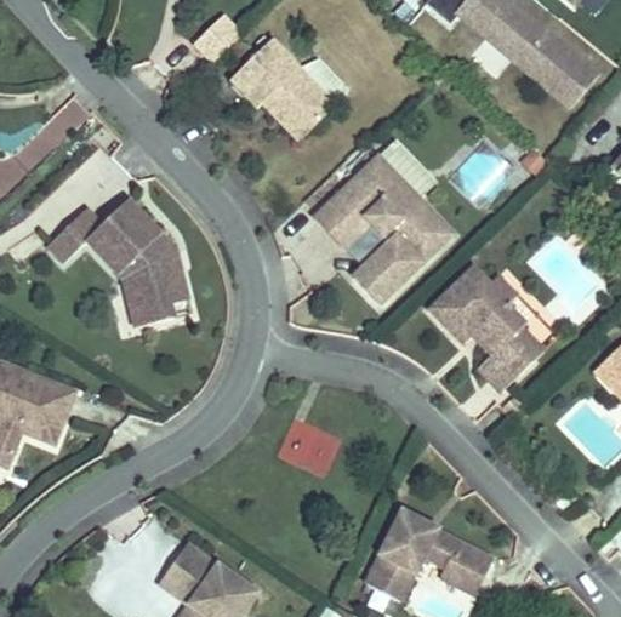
[(596,72),(510,0),(427,0),(426,3),(450,23),(465,6),(573,98),(596,72)]
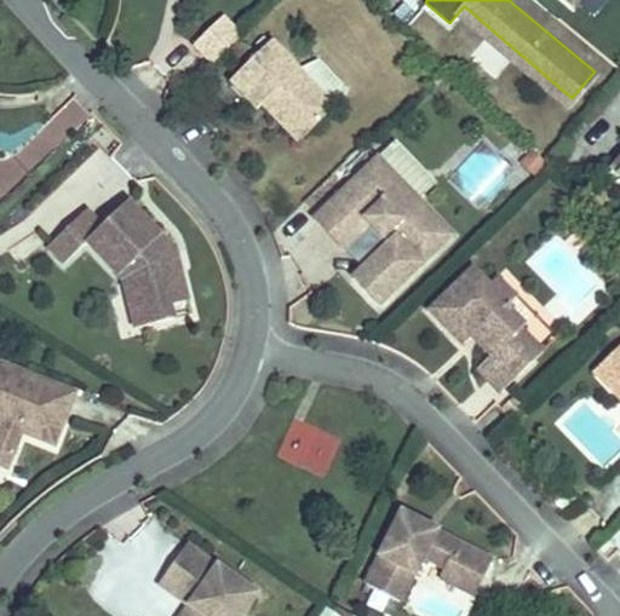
[(464,6),(459,12),(568,104),(572,98),(464,6)]
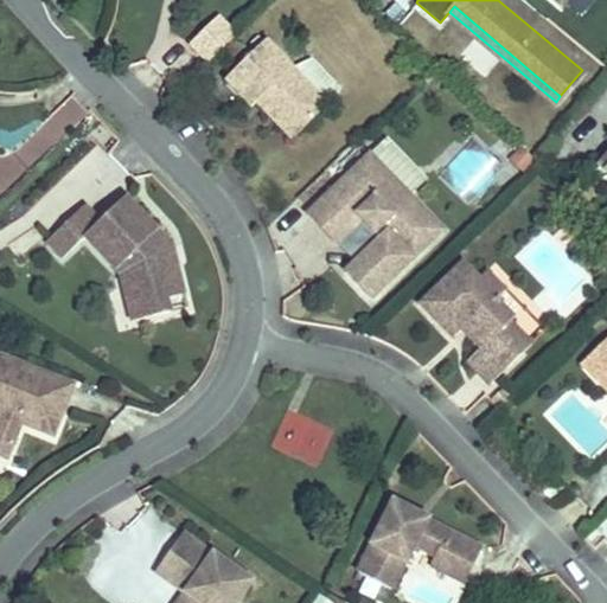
[(190,40),(209,61),(236,33),(218,14),(190,40)]
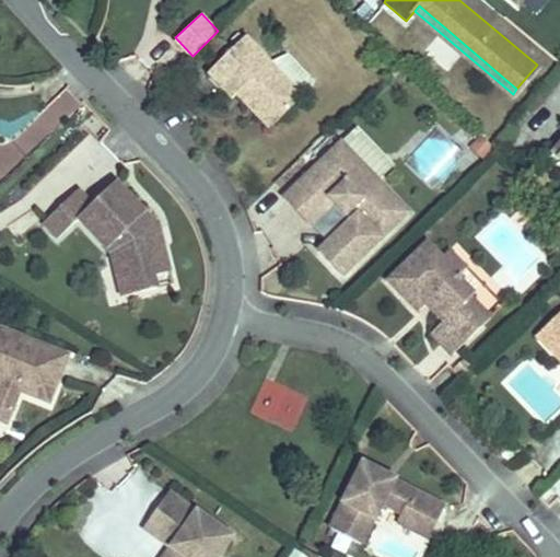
[(310,74),(288,51),(270,60),(246,35),(208,71),(232,96),(241,88),(273,122),(303,94),(301,92),(310,74)]
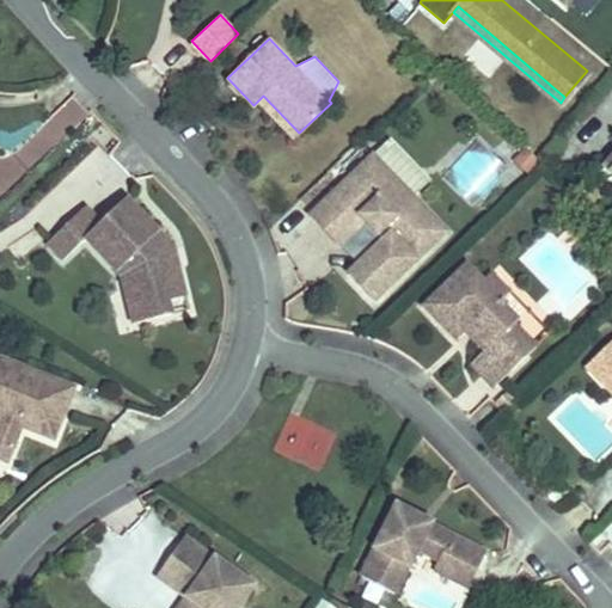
[(263,96),(258,100),(294,137),(299,133),(263,96)]
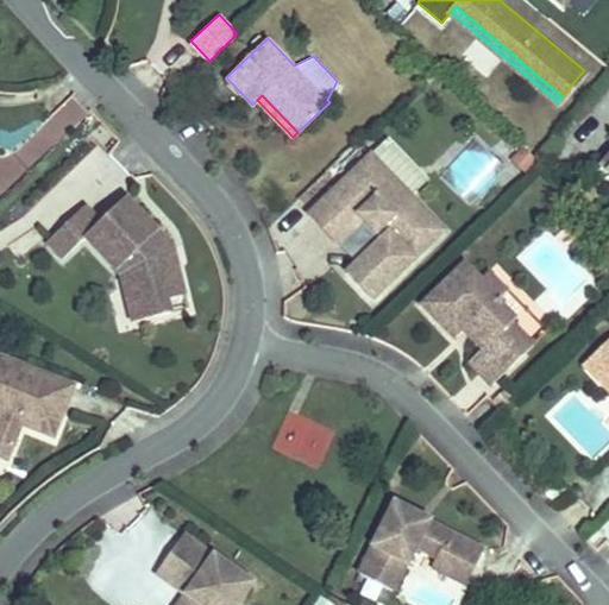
[(428,177),(388,136),(308,212),(338,244),(363,220),(365,221),(371,215),(388,232),(346,271),(372,298),(445,229),(412,194),(428,177)]
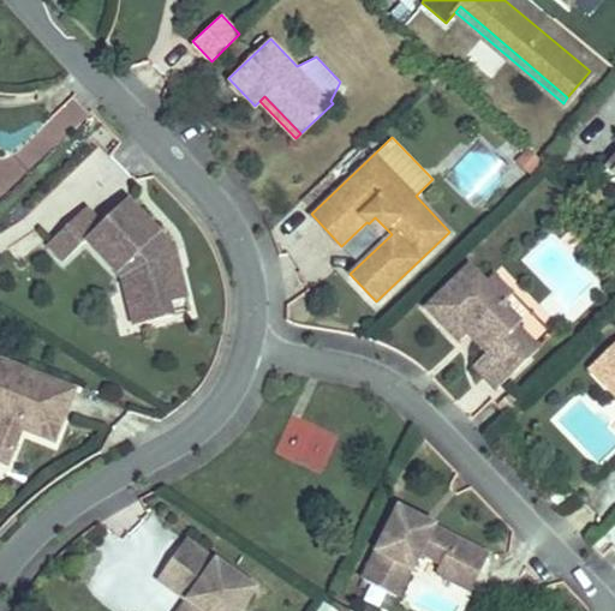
[(485,143),(458,172),(482,195),(509,166),(485,143)]
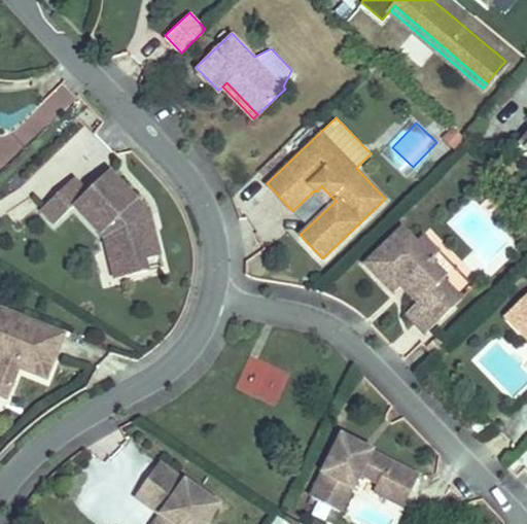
[(0,135),(0,159),(14,144),(2,133),(0,135)]
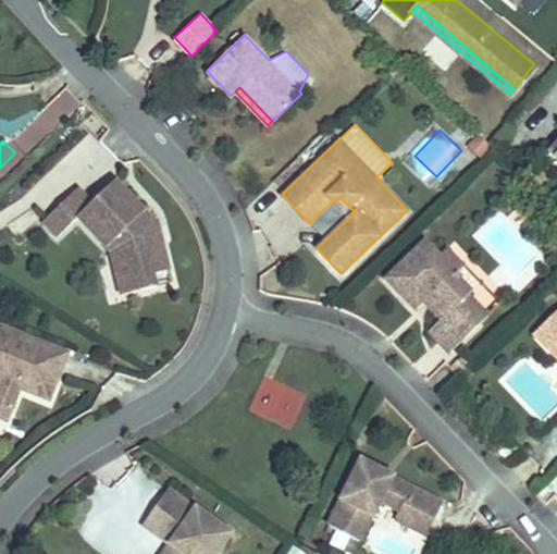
[(132,291),(156,284),(152,272),(169,268),(162,242),(153,244),(150,229),(157,222),(115,179),(91,200),(77,186),(42,220),(58,235),(77,216),(110,249),(113,265),(125,262),(132,291)]
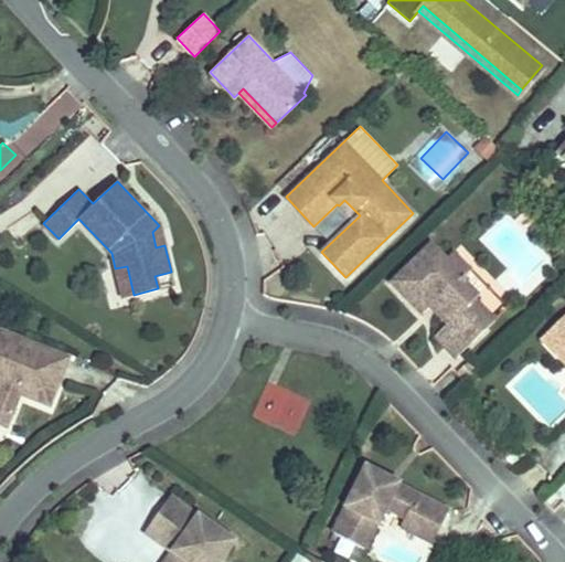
[(344,200),(339,205),(349,216),(355,210),(344,200)]
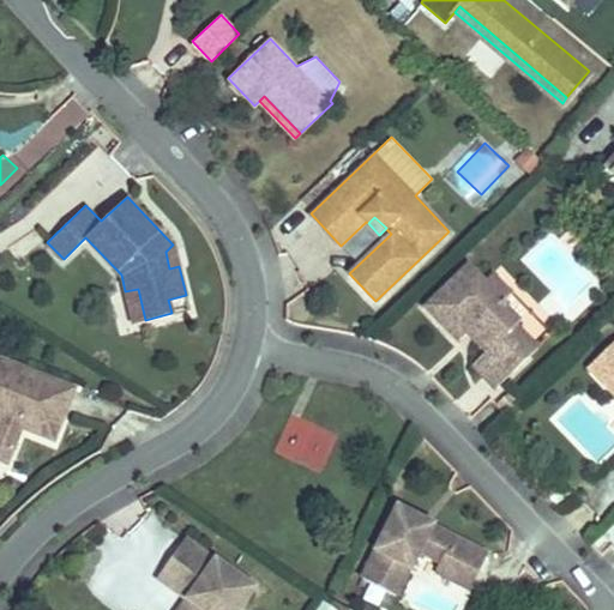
[(169,269),(179,266),(174,246),(173,245),(166,252),(169,269)]
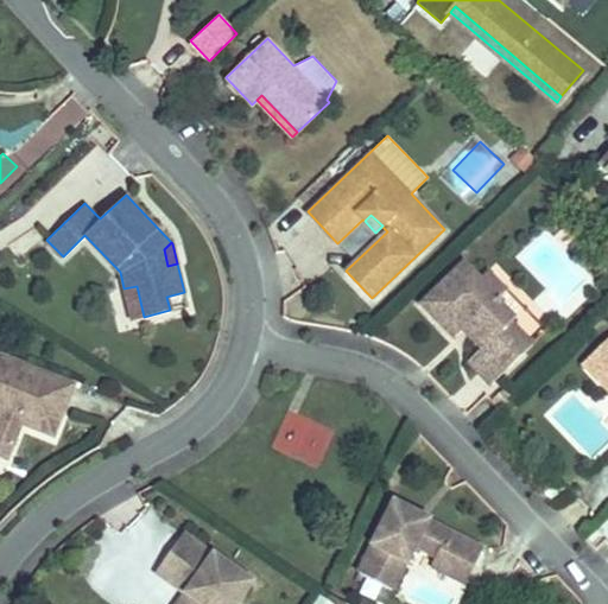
[(453,336),(461,326),(466,323),(472,329),(467,334),(480,347),(467,360),(489,383),(521,354),(499,330),(512,318),(515,315),(501,300),(501,293),(507,287),(488,267),(481,274),(464,258),(419,302),(453,336)]
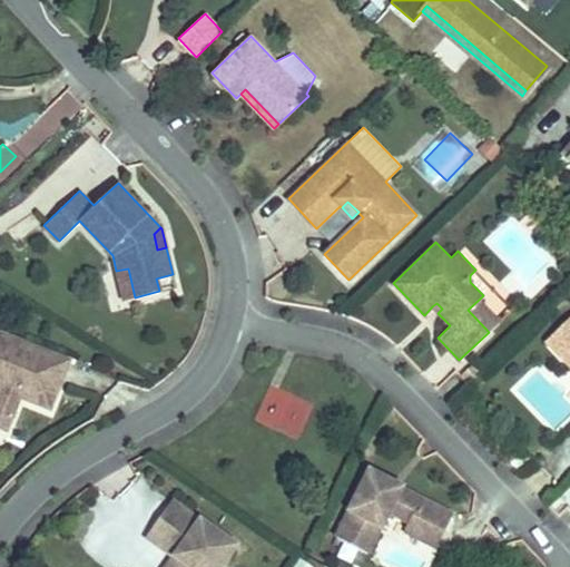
[(124,300),(135,297),(128,269),(116,271),(124,300)]
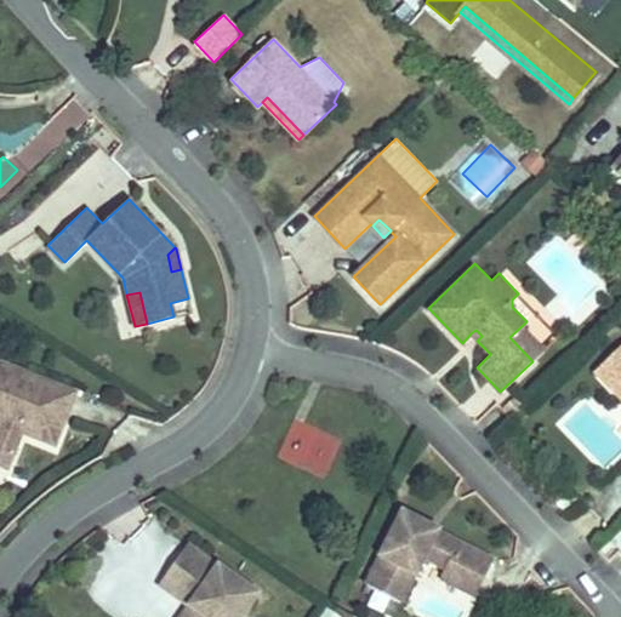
[(510,337),(533,361),(545,348),(523,325),(510,337)]
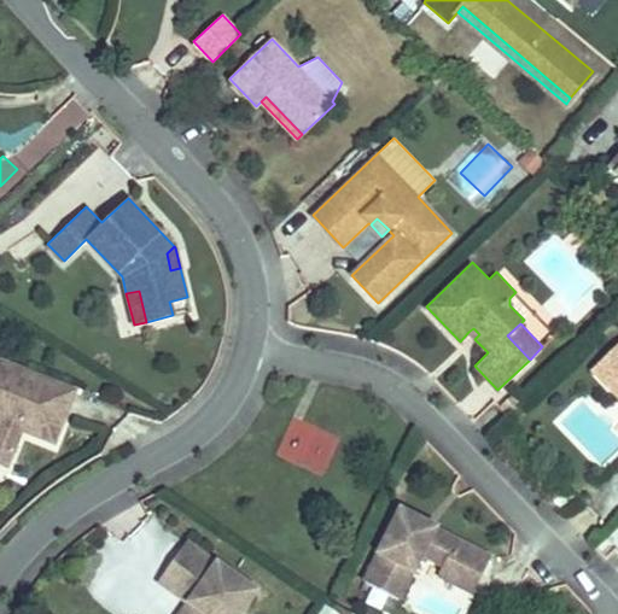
[(473,328),(468,332),(474,339),(479,334),(473,328)]
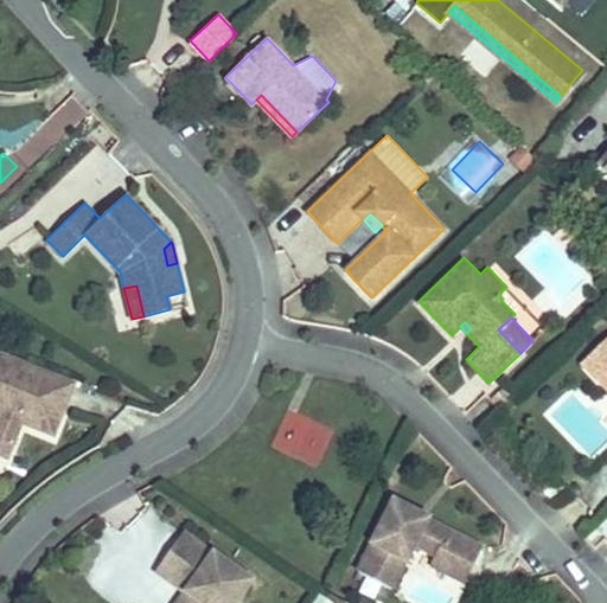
[(606,335),(581,360),(606,387),(606,335)]
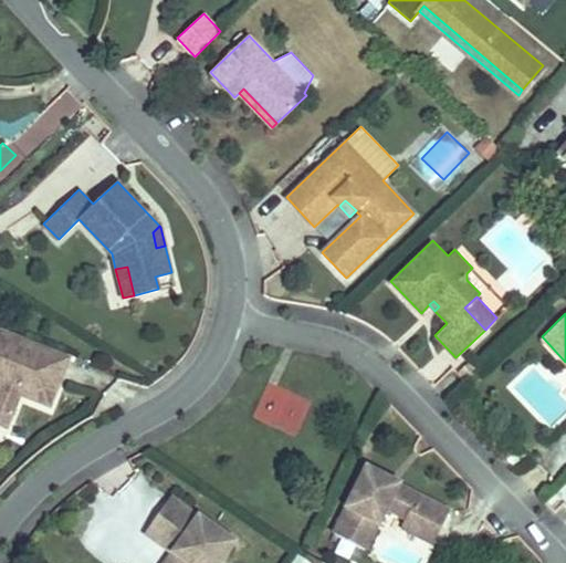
[(0,384),(1,385),(0,387),(0,403),(13,409),(20,393),(50,405),(69,356),(8,332),(1,334),(0,334),(0,384)]
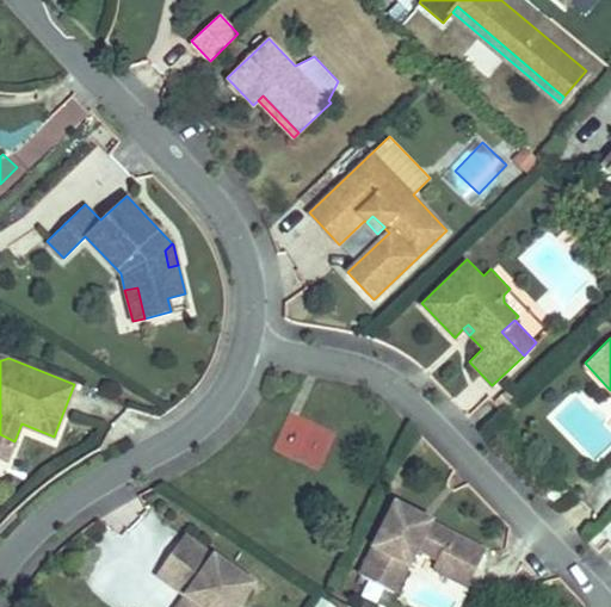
[(494,401),(503,410),(516,398),(507,389),(494,401)]
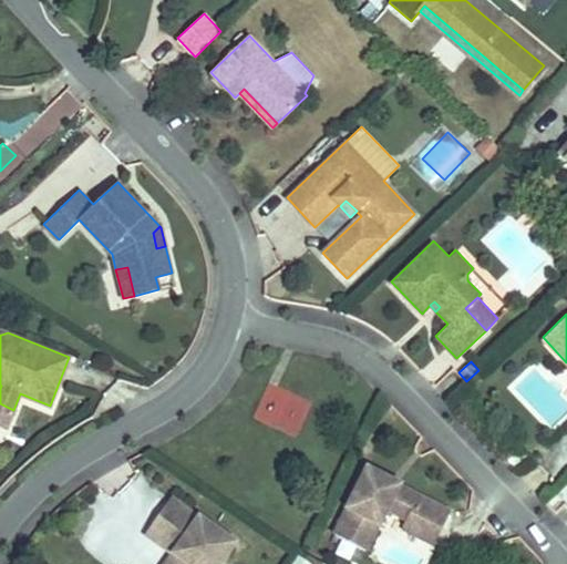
[(298,430),(310,397),(268,380),(255,413),(298,430)]
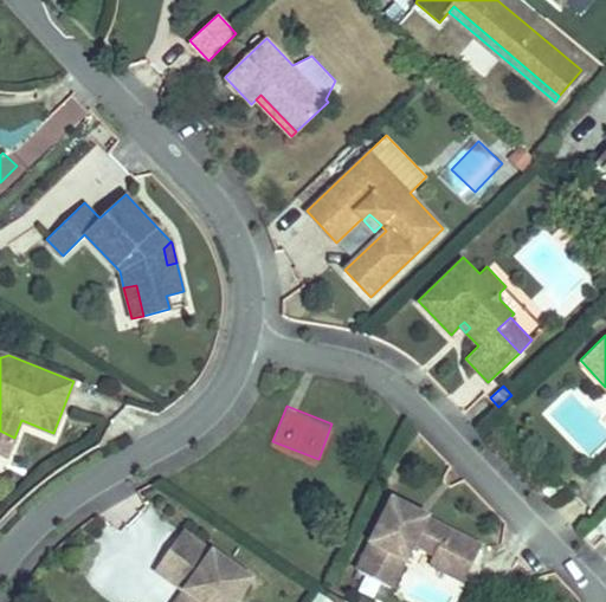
[(14,438),(0,431),(0,453),(7,457),(14,438)]
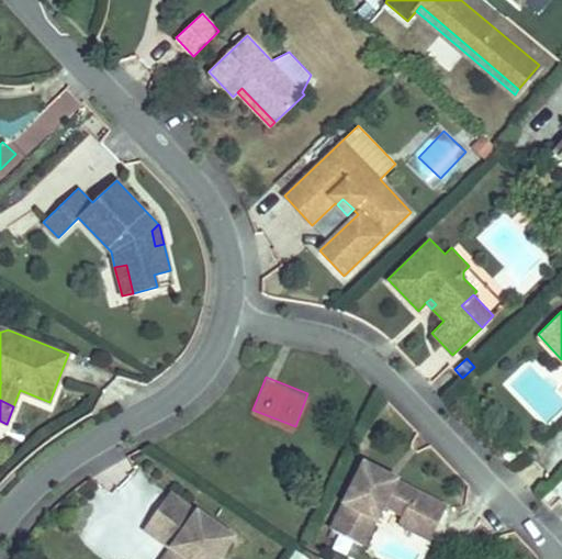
[(429,537),(446,506),(394,479),(391,485),(381,480),(384,474),(364,464),(332,527),(361,544),(383,502),(403,513),(398,522),(429,537)]
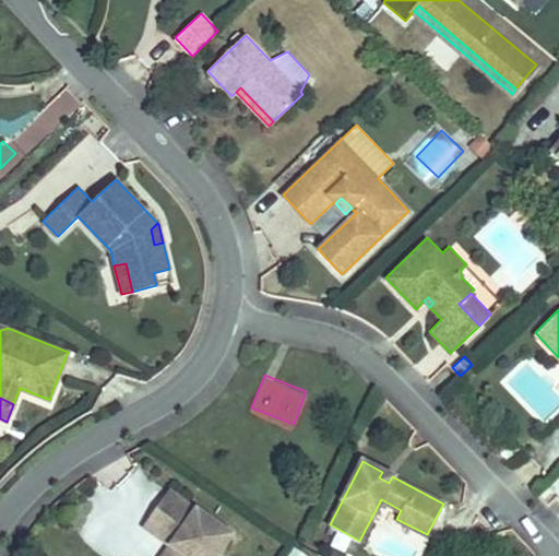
[(392,476),(382,472),(379,477),(389,483),(392,476)]
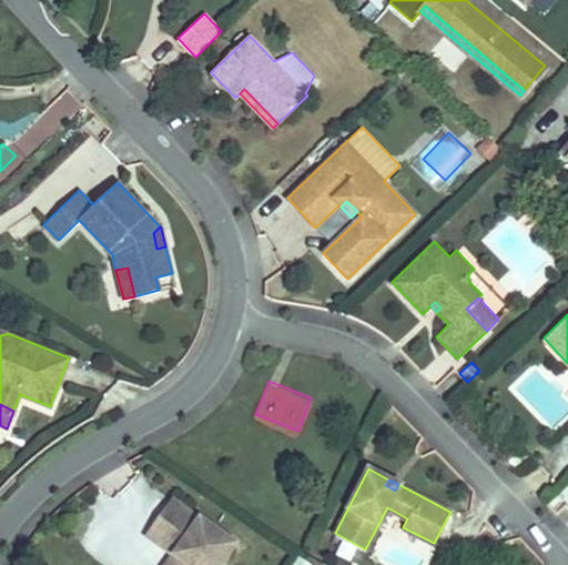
[(179,558),(173,564),(220,564),(235,543),(173,500),(151,531),(176,548),(173,554),(179,558)]
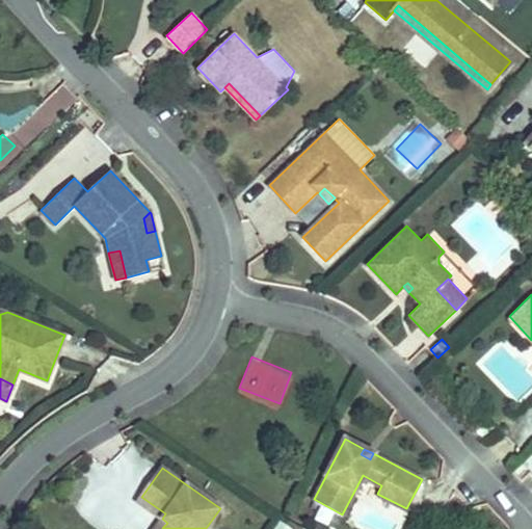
[(165,513),(141,497),(138,502),(162,519),(165,513)]
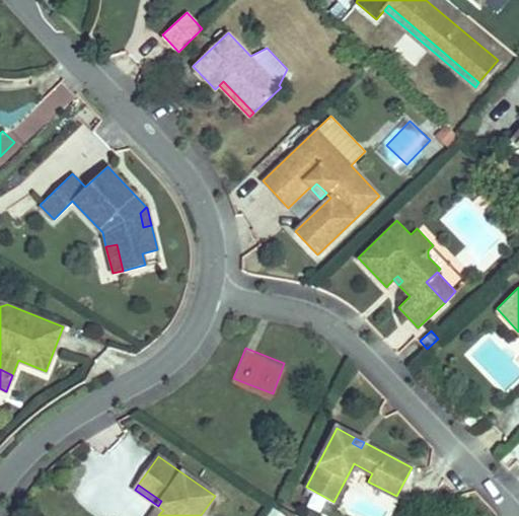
[(158,515),(163,510),(158,506),(150,515),(158,515)]
